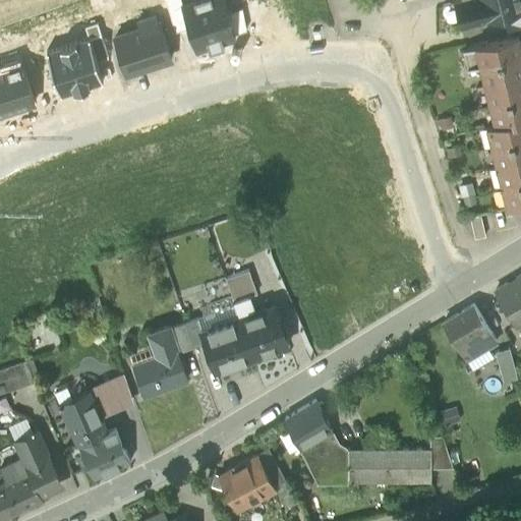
[(461,0),(457,7),(461,24),(485,18),(503,14),(520,9),(520,5),(519,0),(461,0)]
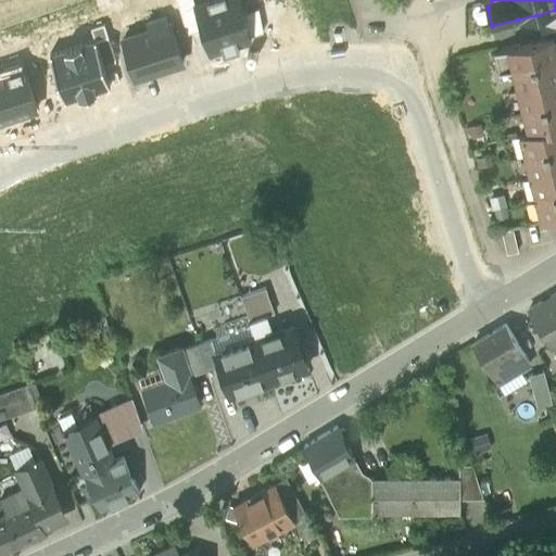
[(555,10),(536,15),(541,34),(555,29),(555,10)]
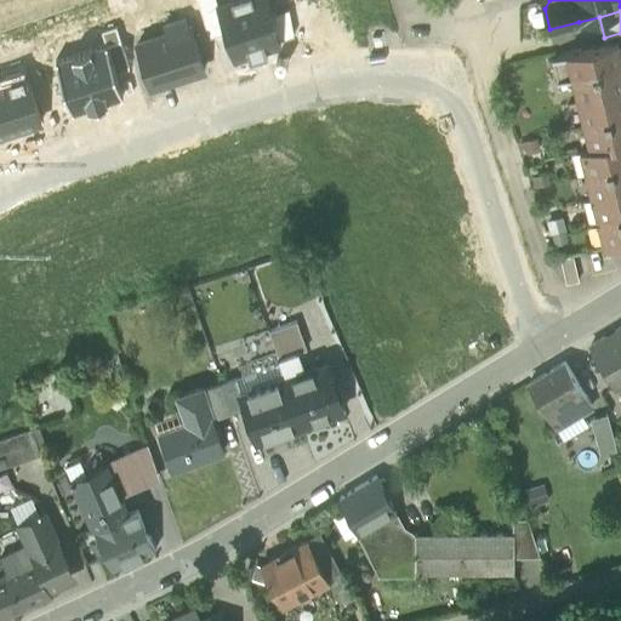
[(187,28),(184,20),(164,26),(166,35),(137,45),(151,86),(204,69),(191,27),(187,28)]
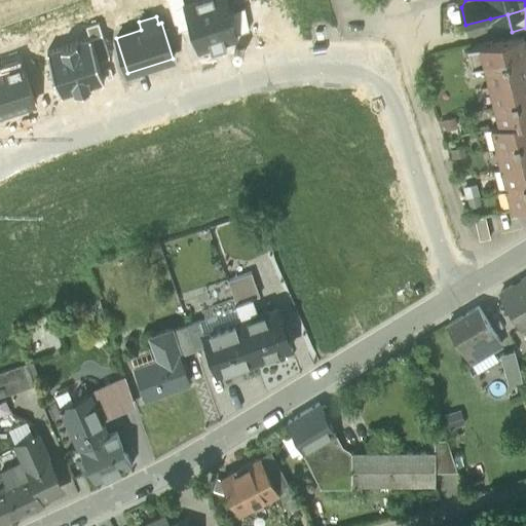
[(92,45),(99,63),(110,59),(99,24),(86,28),(92,45)]
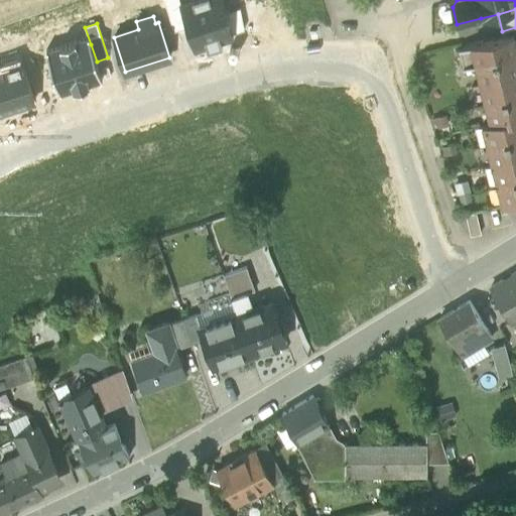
[(464,68),(475,65),(475,63),(515,52),(515,46),(513,34),(459,48),(464,68)]
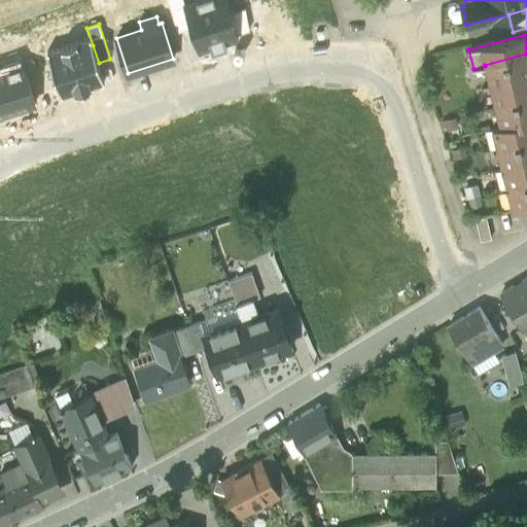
[(99,63),(93,45),(49,60),(61,95),(104,80),(99,63)]
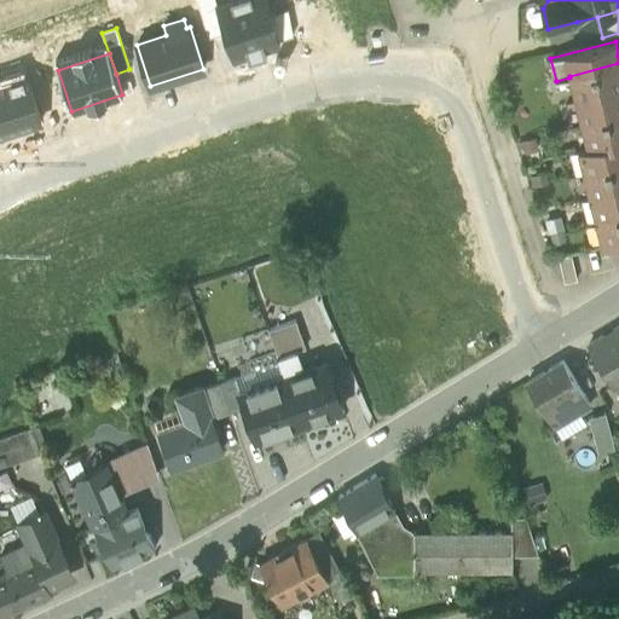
[(570,77),(576,100),(618,90),(618,63),(570,76),(570,77)]
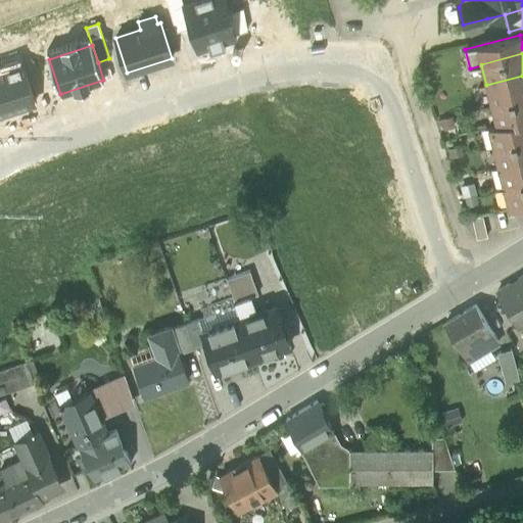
[(522,76),(486,85),(491,104),(522,96),(522,76)]
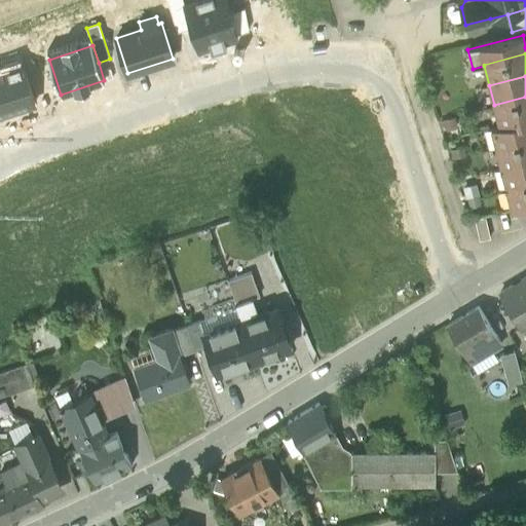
[(525,97),(494,105),(499,125),(525,118),(525,97)]
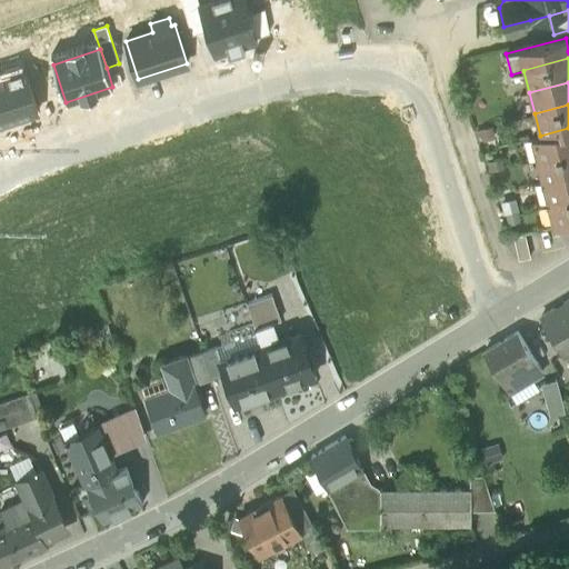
[(531,138),(537,160),(568,151),(568,128),(540,136),(531,138)]
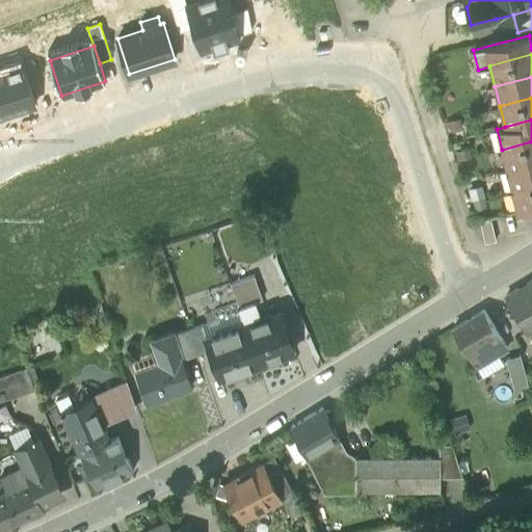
[(531,141),(502,150),(507,169),(531,163),(531,141)]
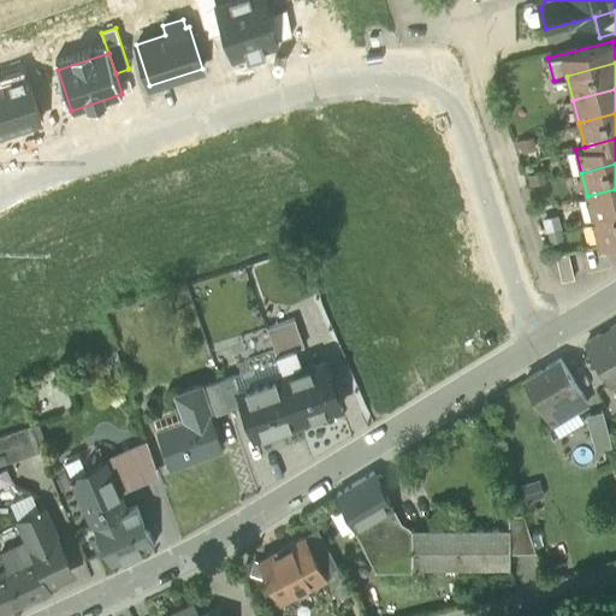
[(615,189),(587,196),(593,220),(615,213),(615,189)]
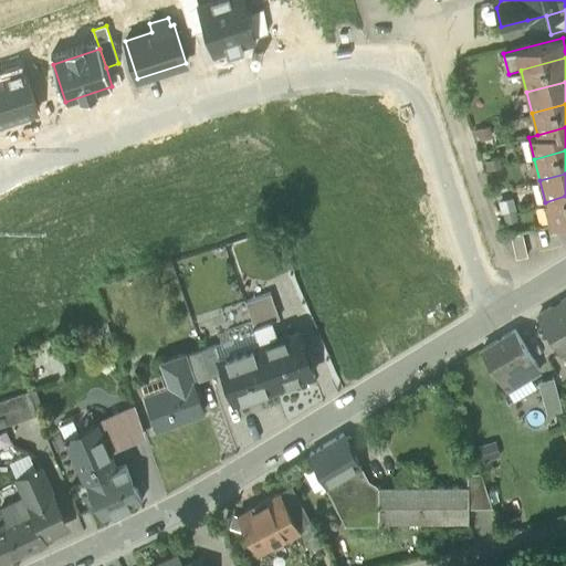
[(565,220),(565,196),(545,202),(551,224),(565,220)]
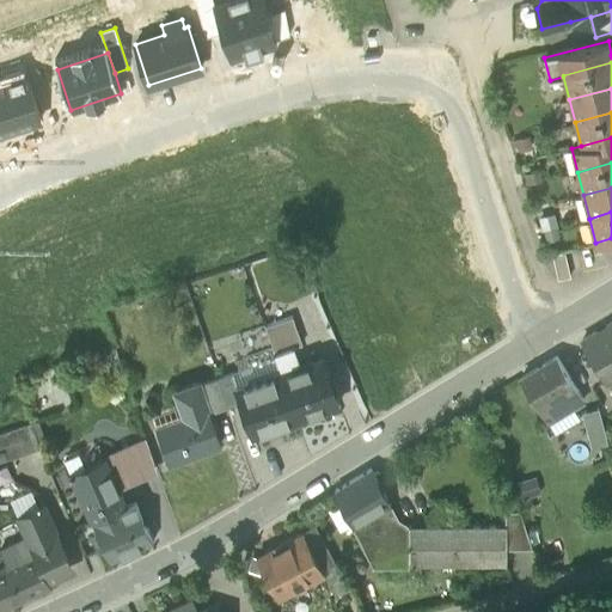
[(552,255),(557,279),(570,276),(564,252),(552,255)]
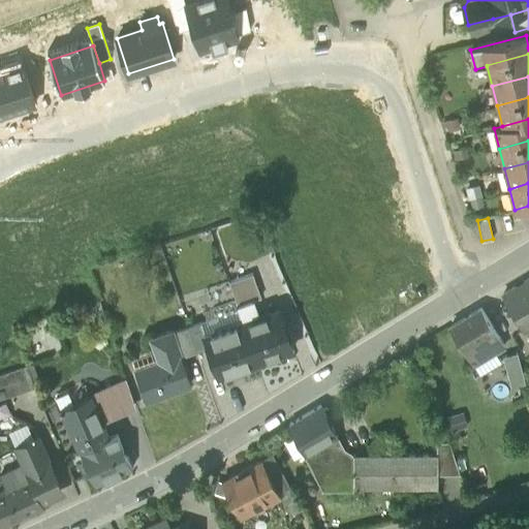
[(229,281),(237,306),(252,301),(261,298),(254,277),(253,273),(229,281)]
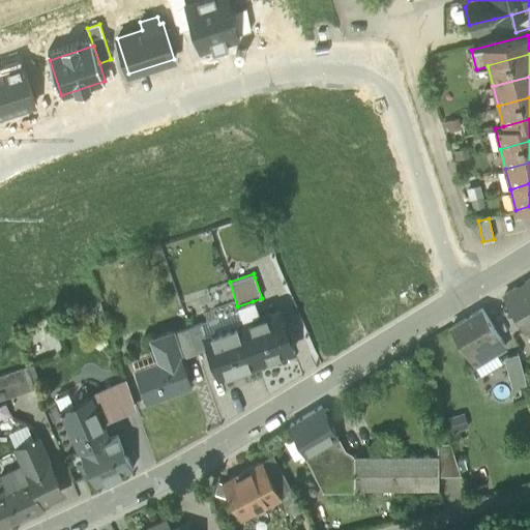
[(529,329),(529,280),(504,295),(526,332),(529,329)]
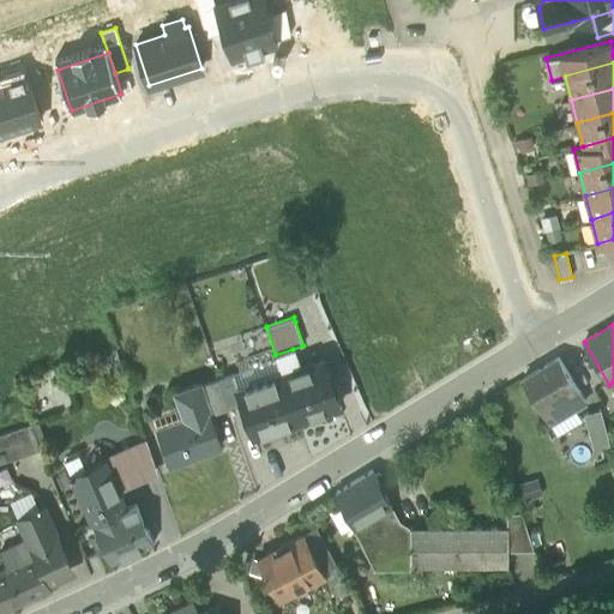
[(299,368),(293,349),(275,355),(282,374),(299,368)]
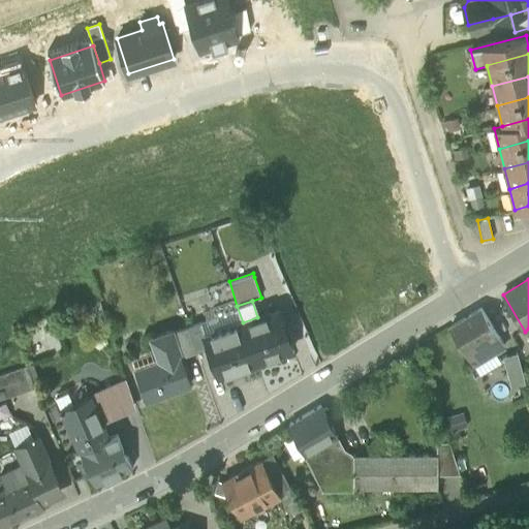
[(243,322),(237,306),(199,318),(200,321),(205,335),(243,322)]
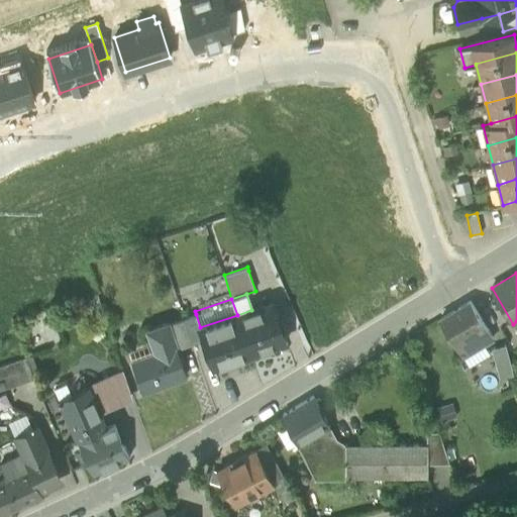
[(439,321),(462,357),(494,338),(471,302),(439,321)]
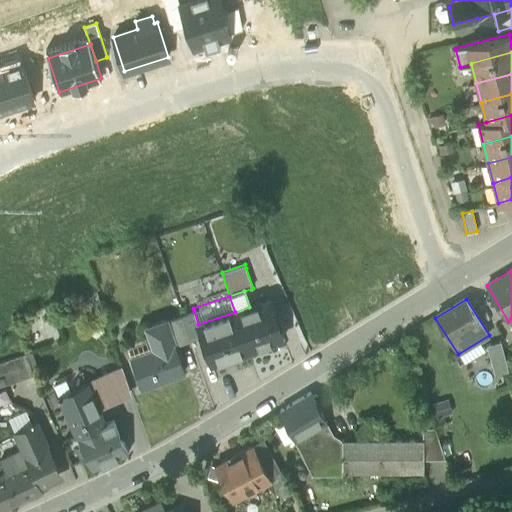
[(249,307),(235,312),(248,350),(283,338),(270,300),(249,307)]
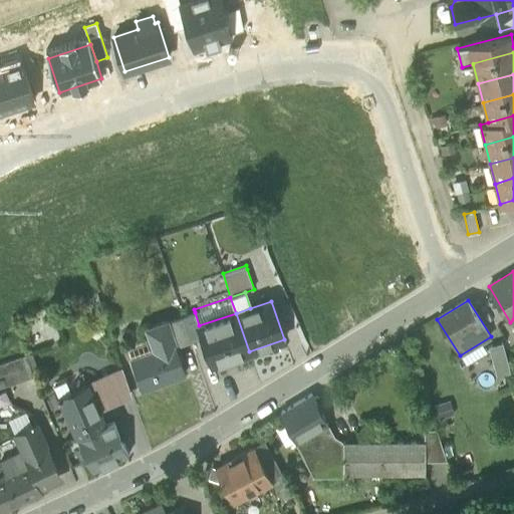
[(195,312),(182,317),(190,340),(202,336),(203,336),(199,325),(195,312)]
